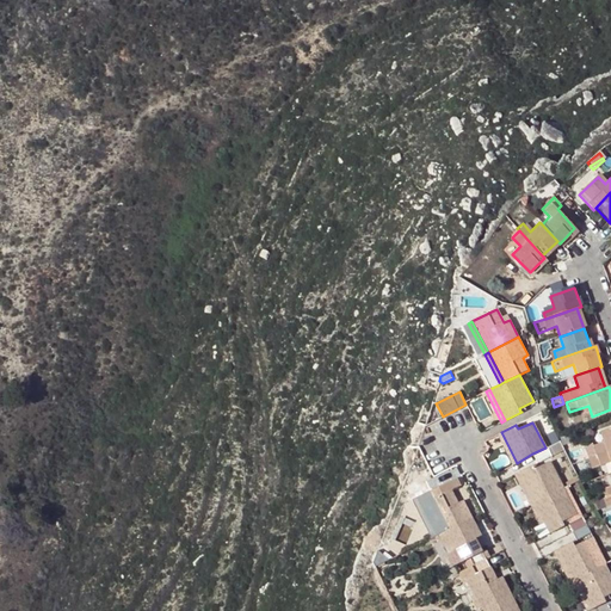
[(587,460),(610,451),(610,430),(599,434),(603,445),(593,449),(592,445),(584,449),(587,460)]
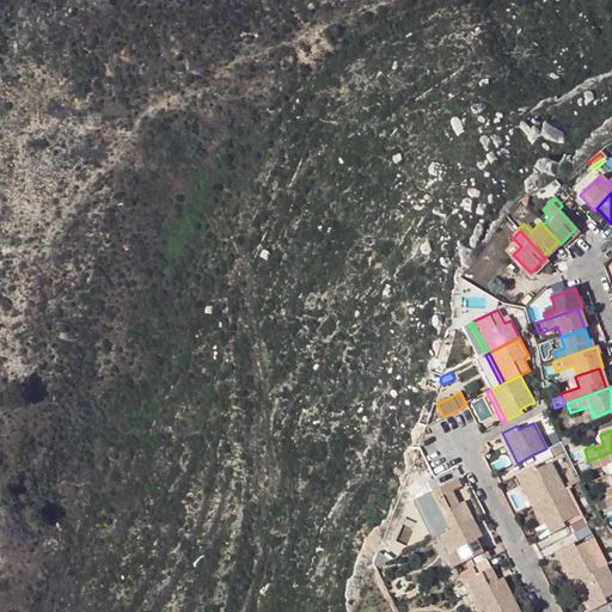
[(518,464),(502,433),(497,435),(499,436),(513,465),(518,464)]
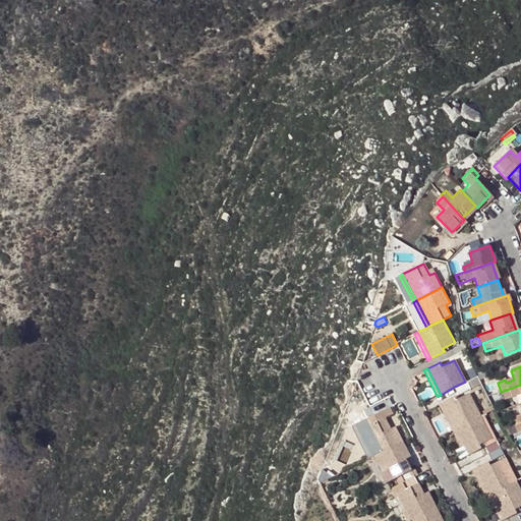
[(465,382),(454,387),(459,394),(480,384),(477,375),(465,382)]
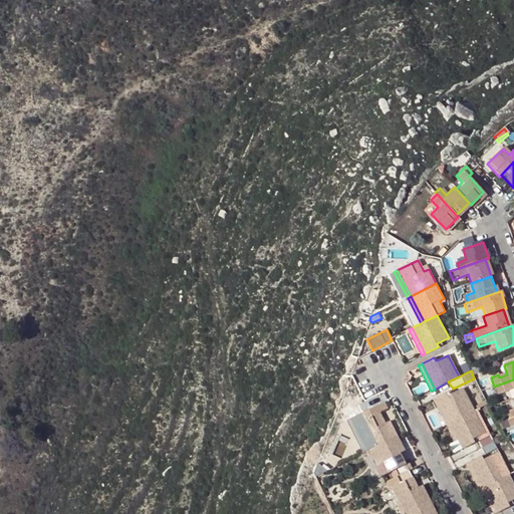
[(513,379),(494,387),(497,395),(513,390),(513,392),(513,379)]
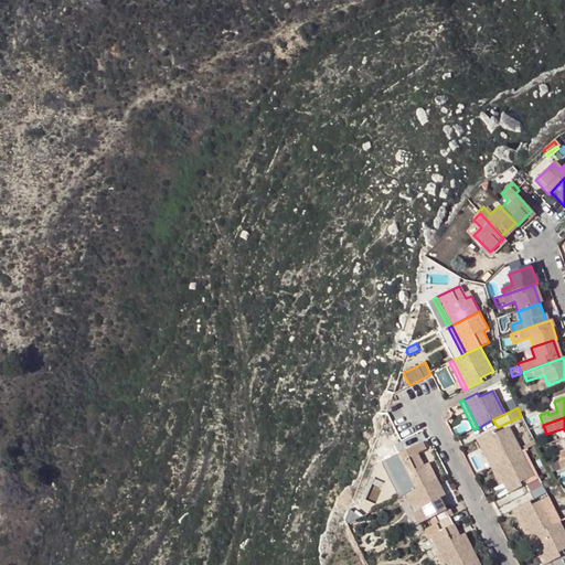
[(479,436),(493,465),(520,450),(508,426),(494,433),(493,429),(479,436)]
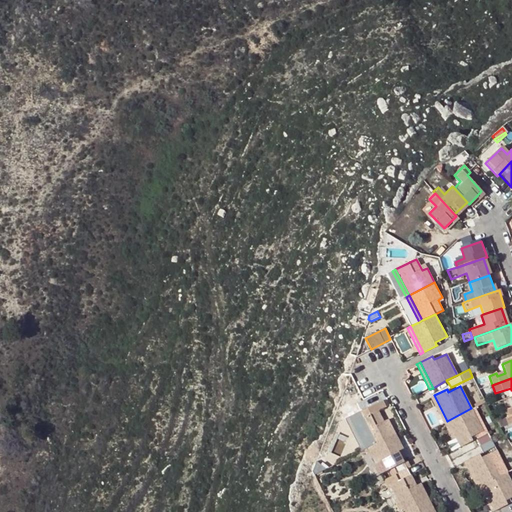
[(447,421),(434,395),(431,397),(444,422),(447,421)]
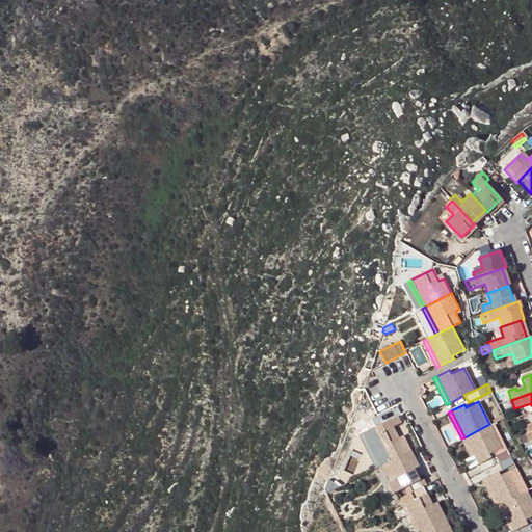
[(398,416),(369,431),(386,463),(410,451),(402,435),(398,439),(393,428),(401,423),(398,416)]
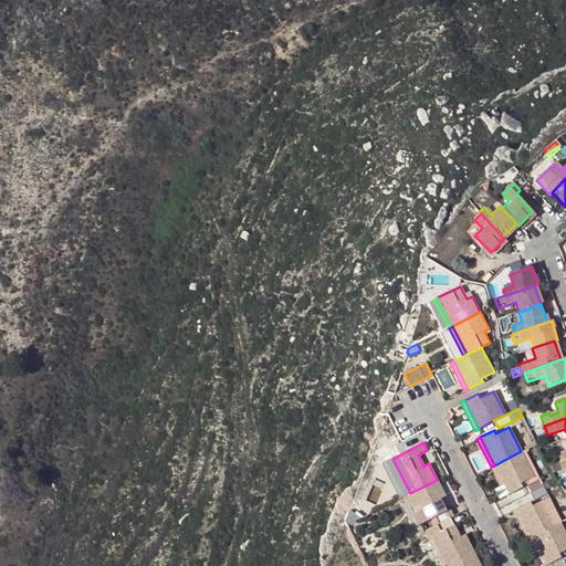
[(521,482),(534,475),(521,451),(494,465),(509,493),(522,486),(521,482)]
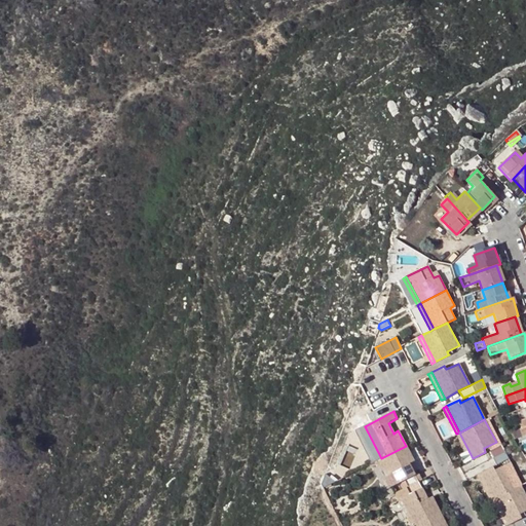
[(381,458),(365,426),(362,427),(378,460),(381,458)]
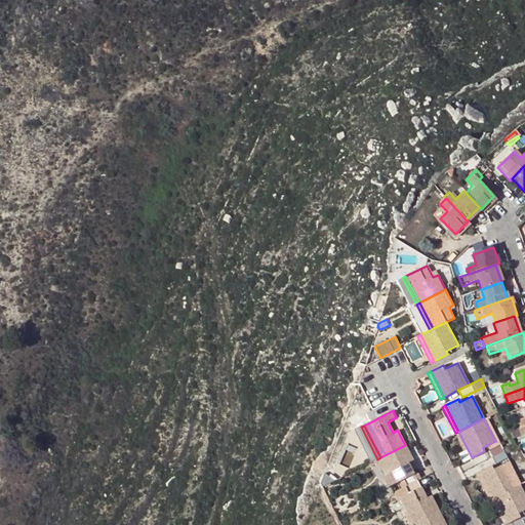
[(455,433),(469,459),(472,457),(458,432),(455,433)]
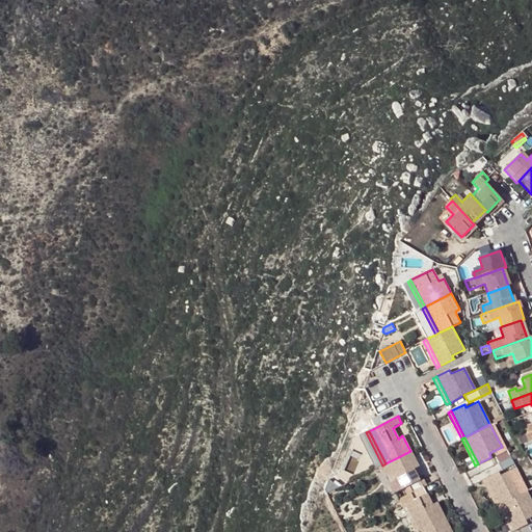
[(498,462),(510,456),(507,449),(494,455),(498,462)]
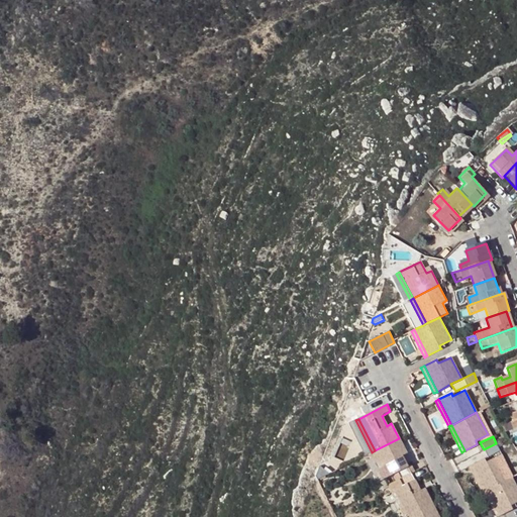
[(399,438),(375,450),(388,477),(392,475),(395,481),(399,479),(411,473),(415,471),(411,464),(408,467),(402,456),(407,453),(399,438)]
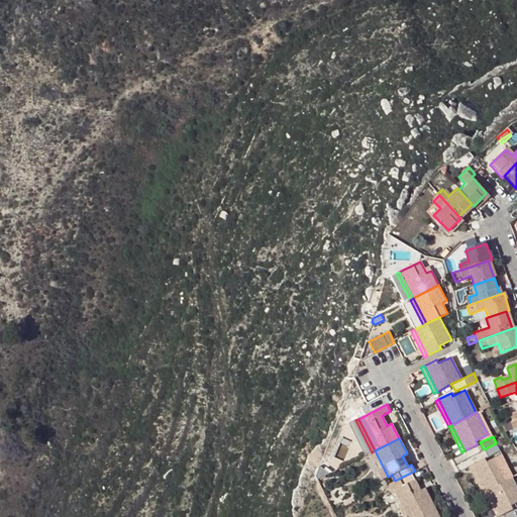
[(496,443),(484,449),(488,456),(500,450),(496,443)]
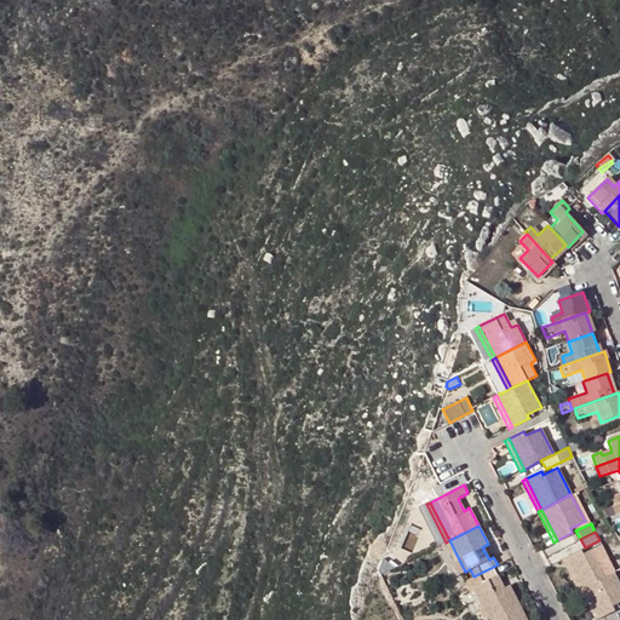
[(449,540),(446,543),(461,574),(465,572),(449,540)]
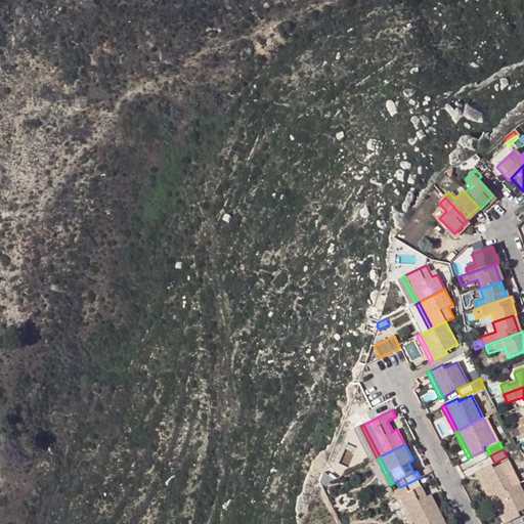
[(517,484),(519,483),(520,482),(508,461),(505,462),(517,484)]
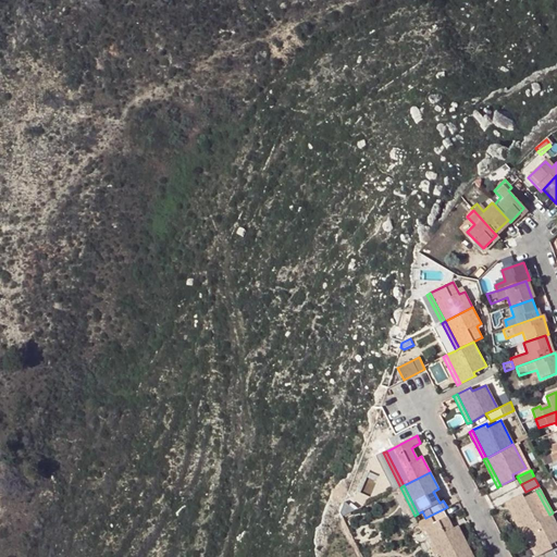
[(521,529),(524,527),(549,515),(536,491),(523,497),(521,493),(508,500),(521,529)]
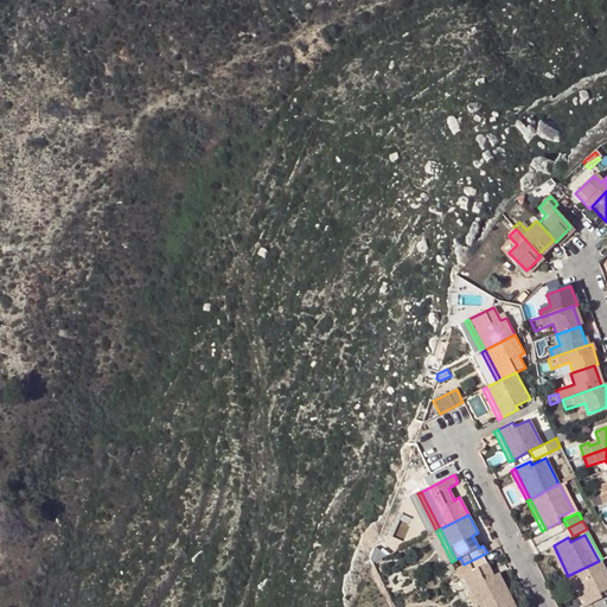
[(568,576),(554,545),(549,547),(564,577),(568,576)]
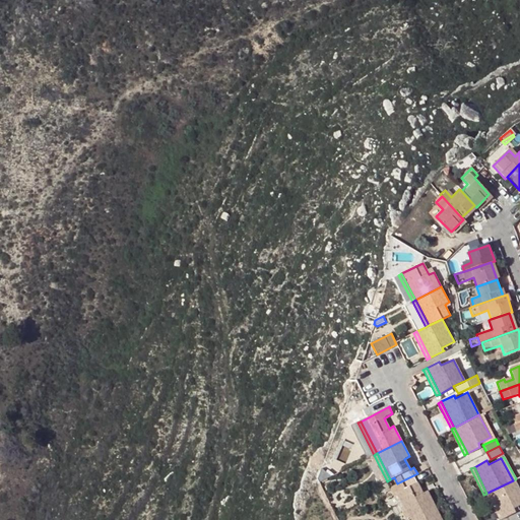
[(321,468),(316,480),(318,483),(331,476),(321,468)]
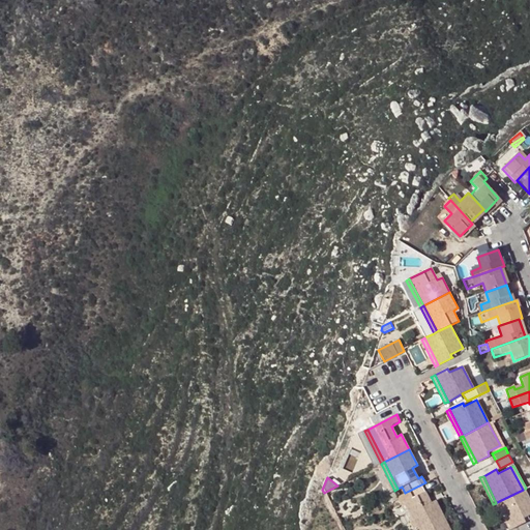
[(405,493),(398,497),(401,503),(405,501),(418,528),(443,516),(435,500),(431,503),(421,484),(409,491),(405,493)]
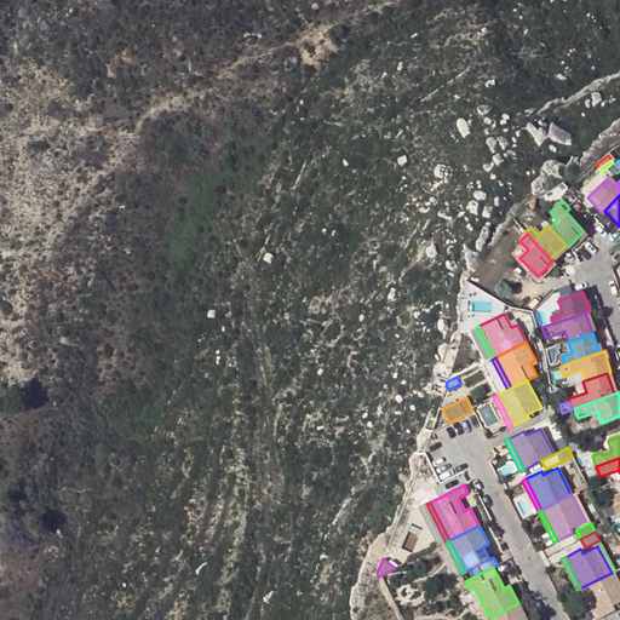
[(619,584),(614,572),(612,573),(584,586),(600,618),(614,610),(612,607),(619,601),(619,584)]
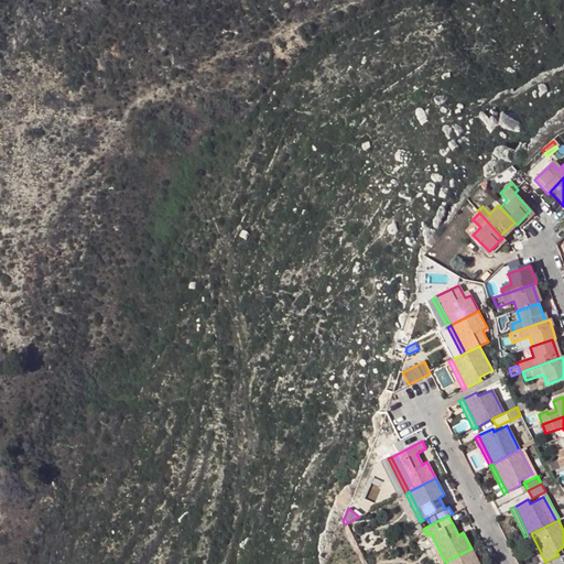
[(441,563),(445,562),(431,533),(426,535),(441,563)]
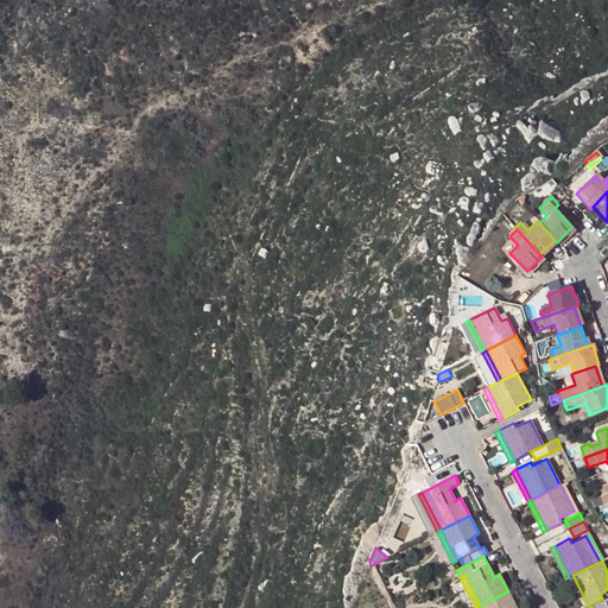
[(569,577),(583,607),(588,606),(572,575),(569,577)]
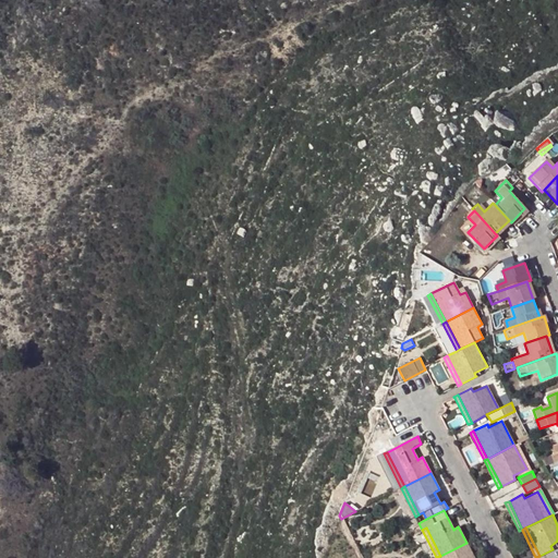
[(473,557),(466,543),(440,556),(440,557),(473,557)]
